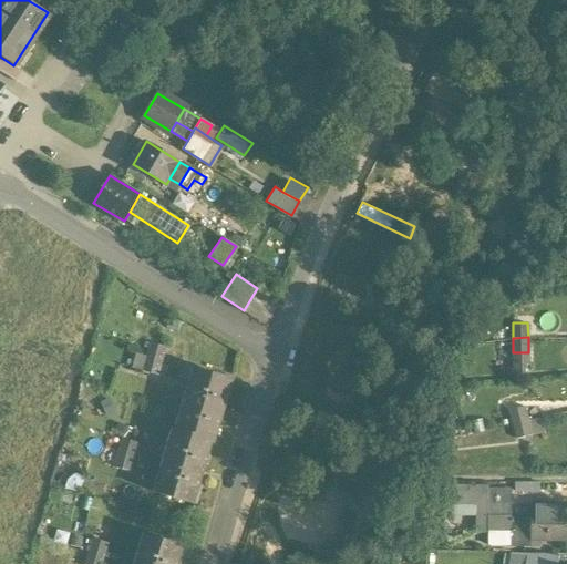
[(164,342),(148,338),(141,366),(157,370),(164,342)]
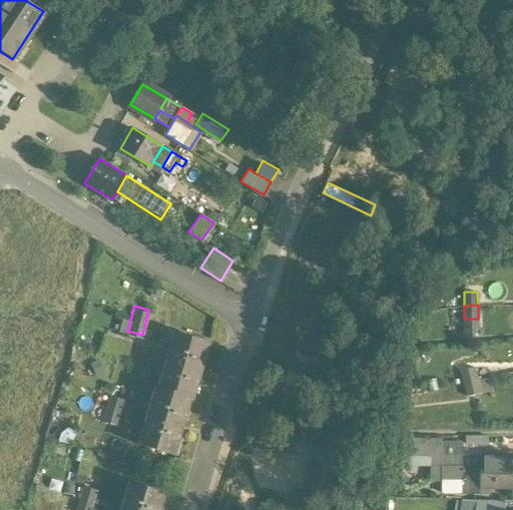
[(478,319),(464,319),(465,337),(478,336),(478,319)]
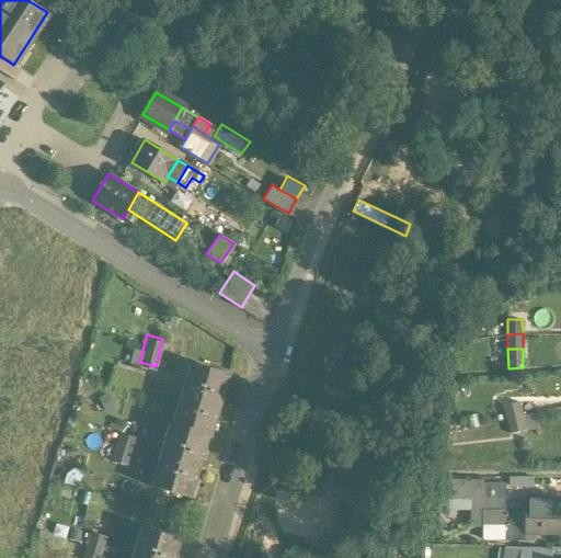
[(192,361),(173,421),(171,421),(152,482),(192,493),(209,432),(213,433),(230,372),(192,361)]
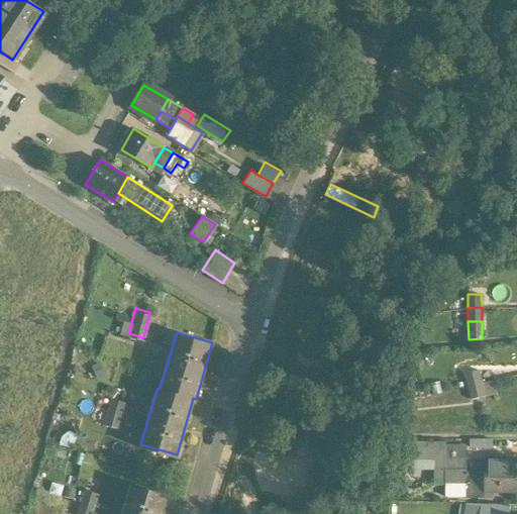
[(479,369),(464,372),(468,385),(481,383),(479,369)]
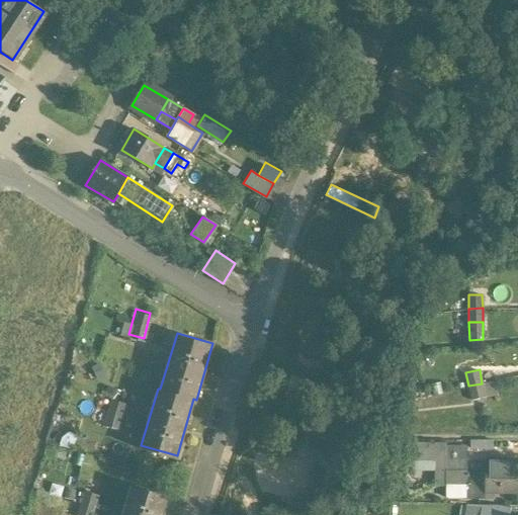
[(482,383),(468,385),(472,400),(498,394),(495,379),(482,383)]
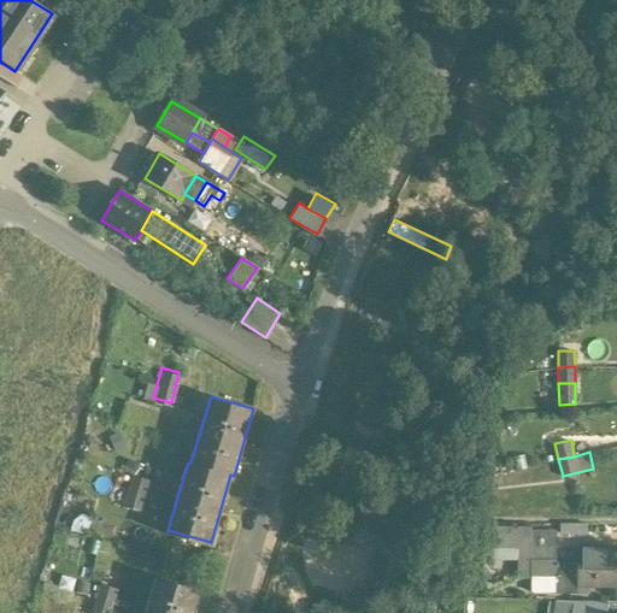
[(148,477),(133,472),(124,502),(140,507),(148,477)]
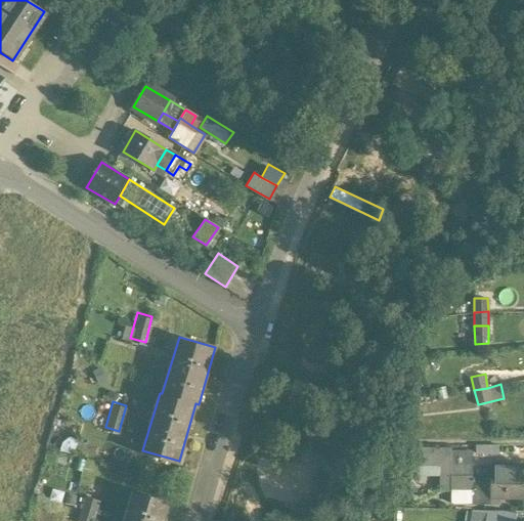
[(450,449),(450,447),(415,447),(415,468),(437,468),(437,475),(439,475),(450,475),(450,464),(450,449)]
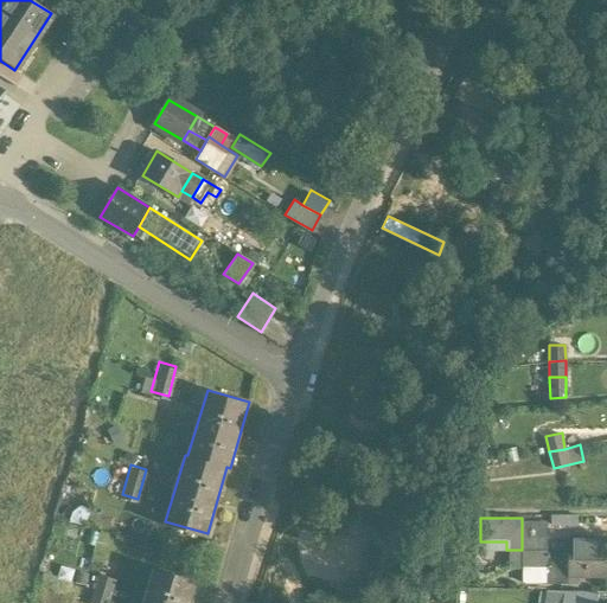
[(547,520),(522,520),(522,537),(547,537),(547,520)]
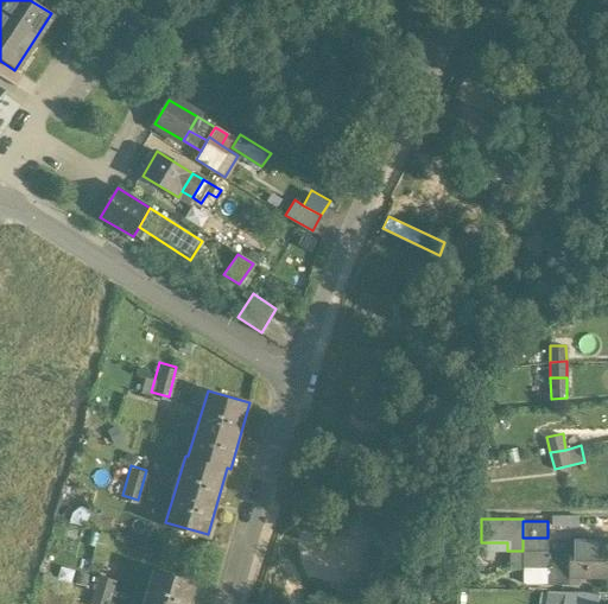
[(548,538),(523,538),(523,551),(523,566),(545,566),(546,566),(546,554),(548,538)]
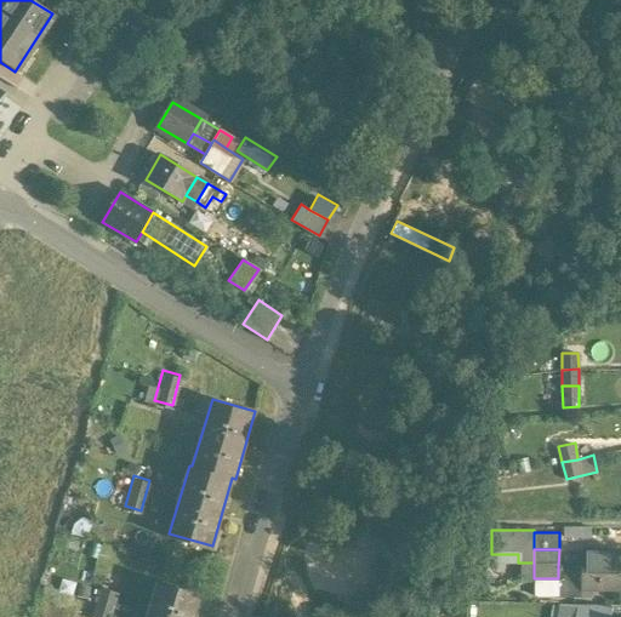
[(620,549),(582,549),(582,566),(568,566),(568,595),(590,596),(590,588),(619,588),(620,549)]
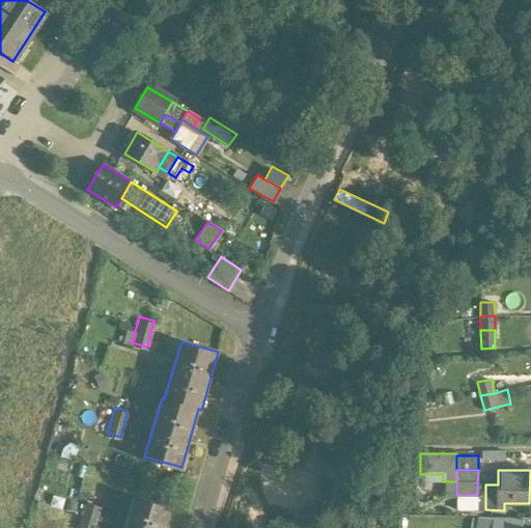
[(456,481),(445,481),(446,495),(456,495),(456,481)]
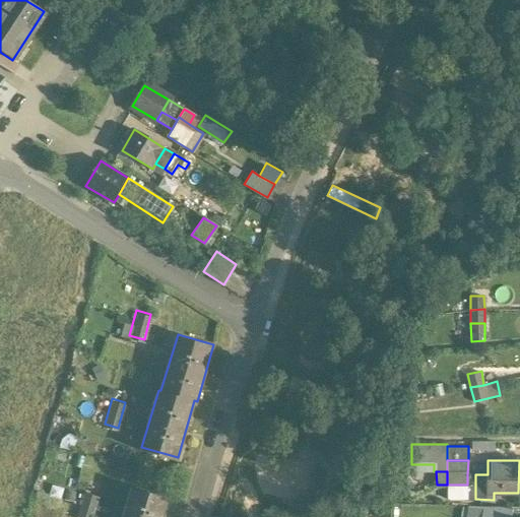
[(475,474),(467,474),(467,485),(466,485),(466,490),(463,493),(463,499),(475,499),(475,474)]
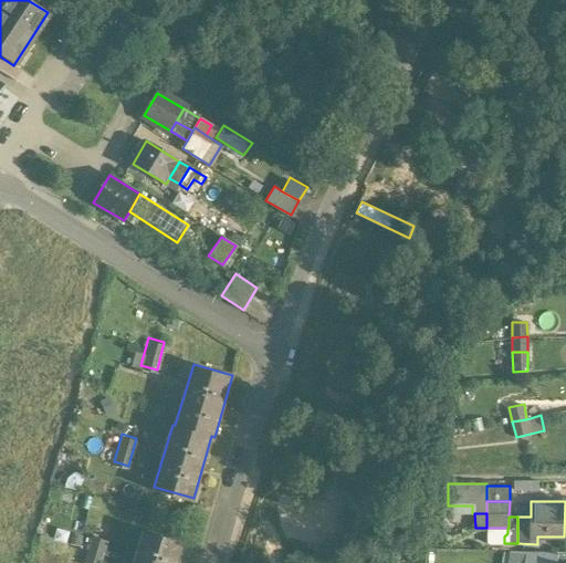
[(176,562),(182,541),(144,530),(133,562),(176,562)]
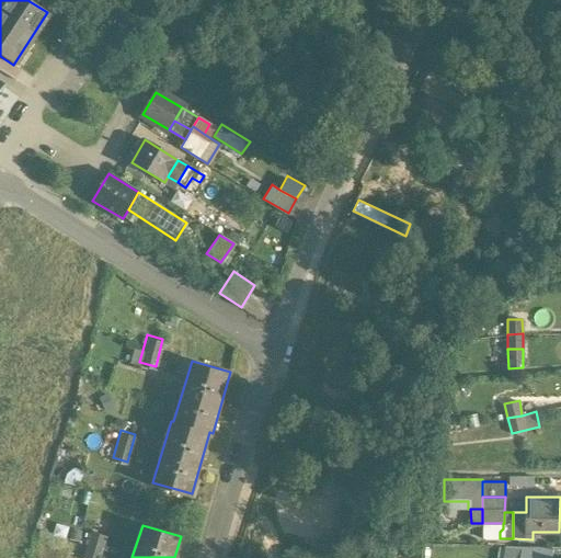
[(98,557),(105,534),(91,530),(83,557),(88,557),(98,557)]
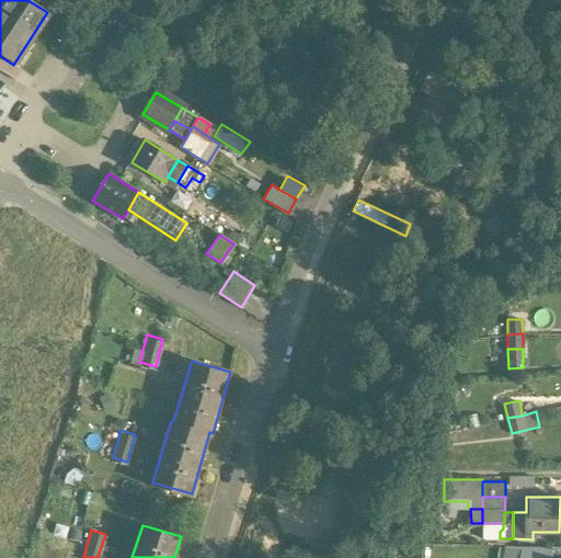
[(66,535),(61,556),(69,557),(81,557),(87,539),(66,535)]
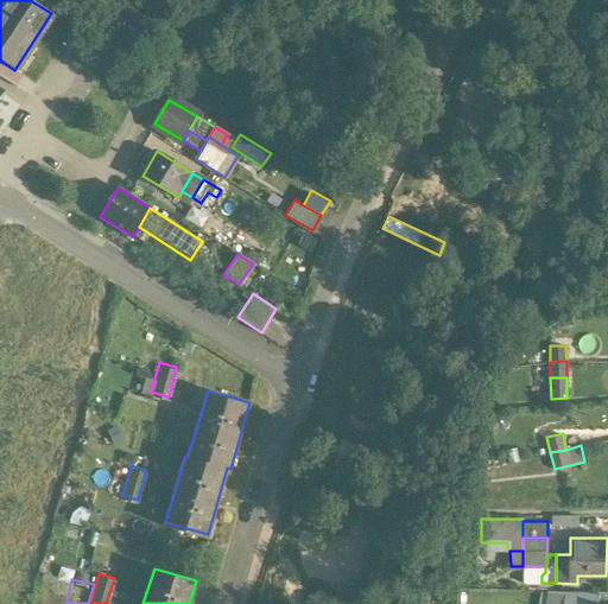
[(543,603),(564,603),(565,591),(545,590),(543,603)]
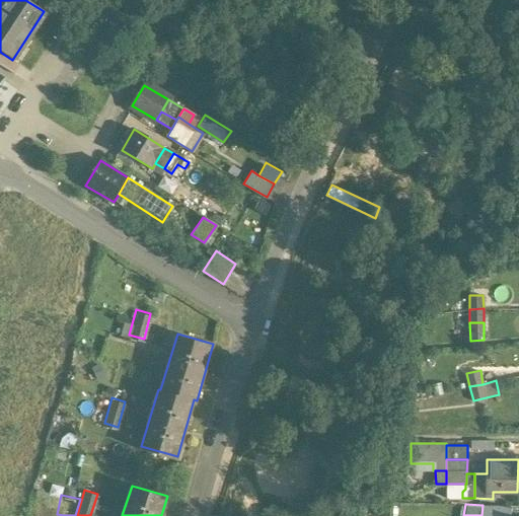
[(497,515),(499,506),(483,505),(482,515),(497,515)]
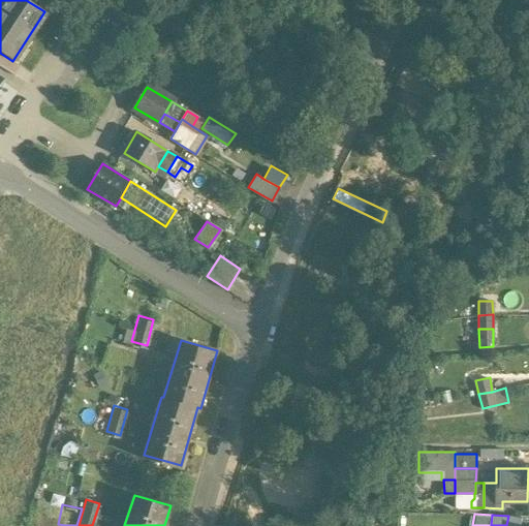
[(508,516),(506,525),(518,525),(520,518),(508,516)]
